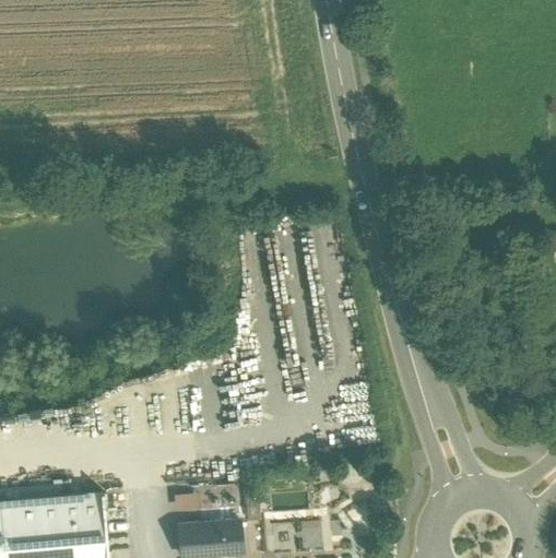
[(196,506),(240,501),(239,484),(194,487),(196,506)]
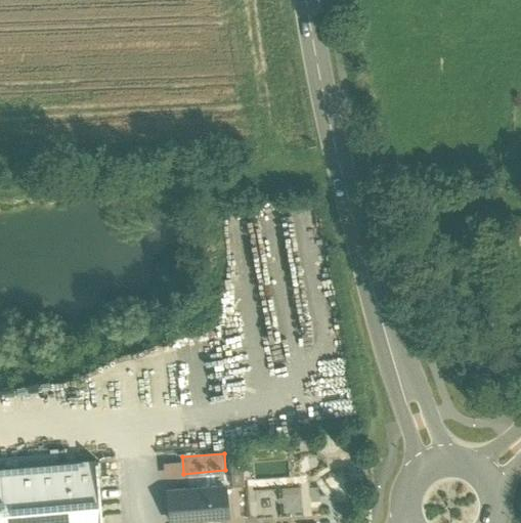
[(161,476),(183,475),(182,461),(161,462),(161,476)]
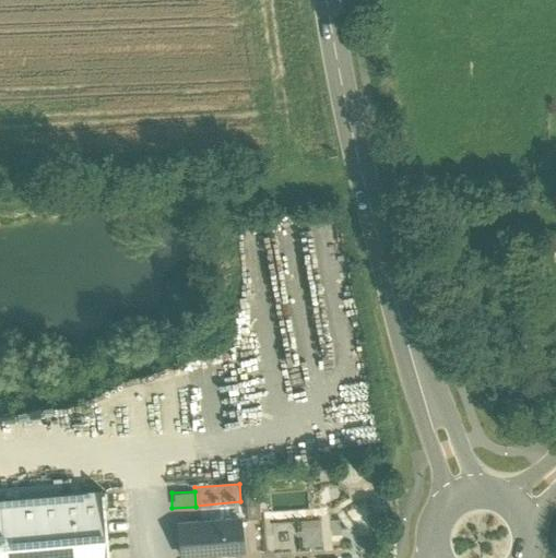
[(0,557),(105,557),(101,493),(0,500),(0,557)]
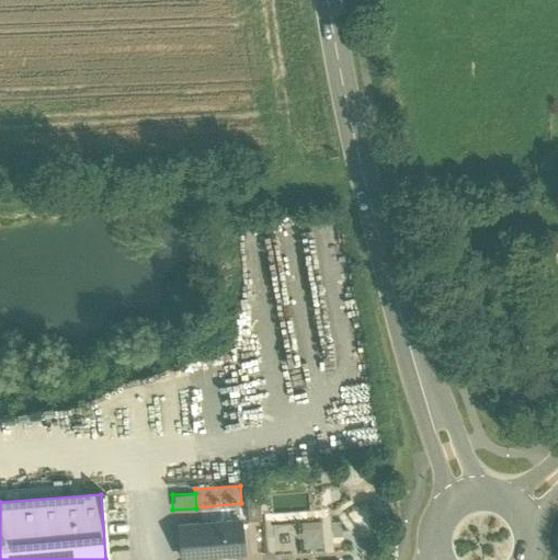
[(250,496),(252,521),(264,520),(262,495),(250,496)]
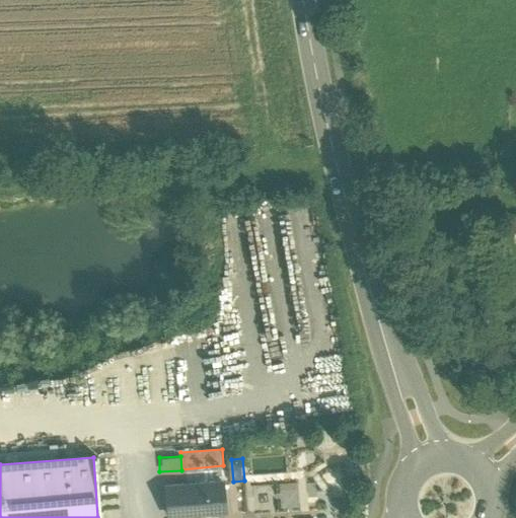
[(225,482),(168,487),(171,517),(227,511),(225,482)]
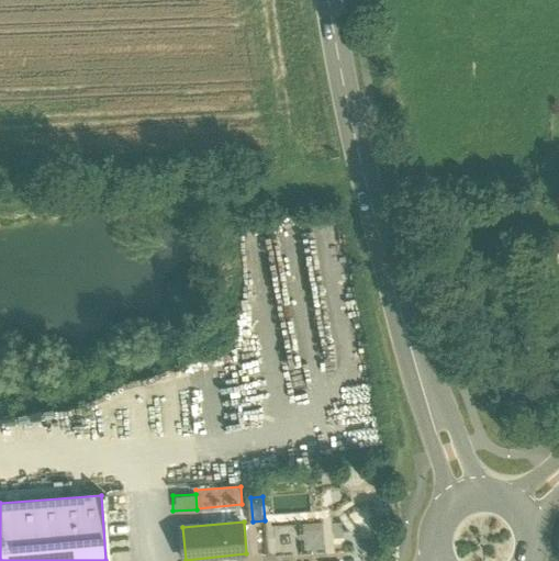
[(328,552),(326,523),(301,524),(303,553),(328,552)]
